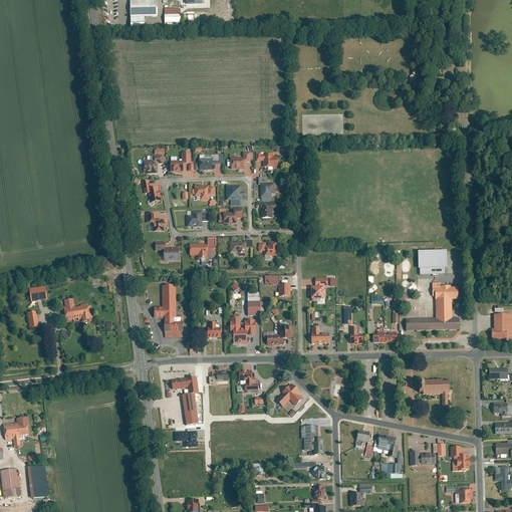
[(128,0),(128,16),(155,16),(155,0),(128,0)]
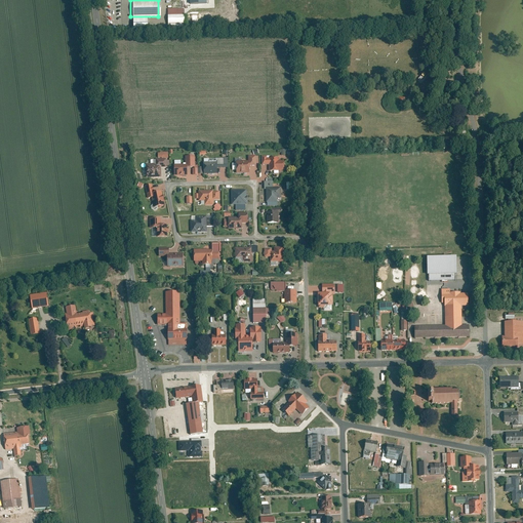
[(182,7),(165,7),(165,29),(183,29),(182,7)]
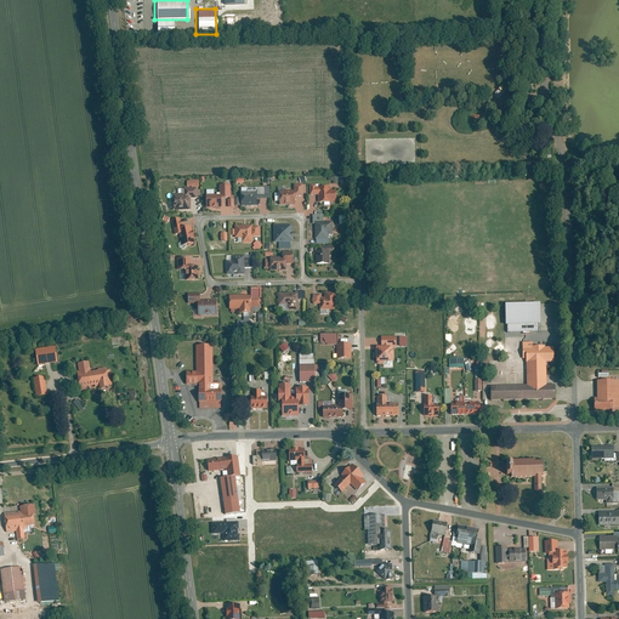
[(493,79),(489,84),(499,91),(503,87),(493,79)]
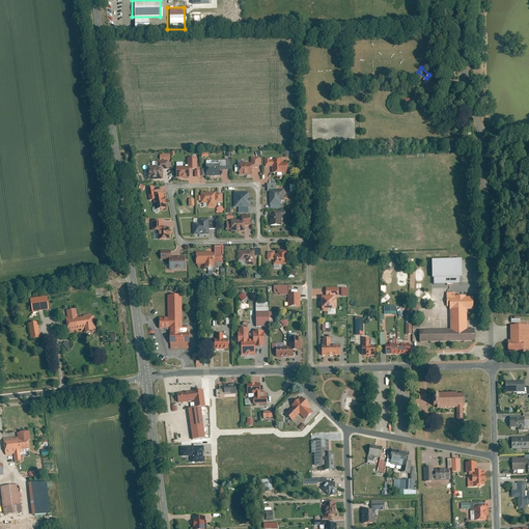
[(185,165),(173,165),(173,177),(187,176),(187,168),(194,168),(194,157),(185,157),(185,165)]
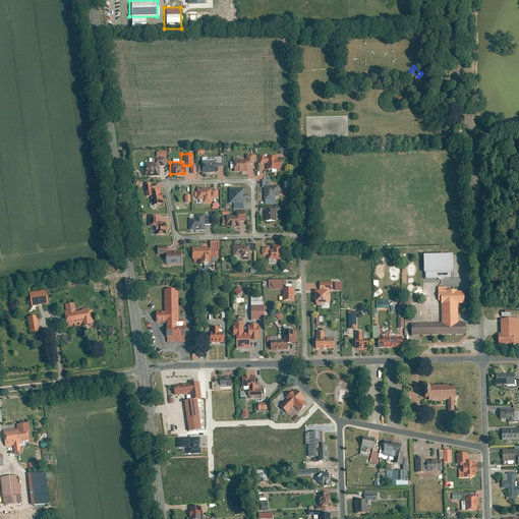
[(244,159),(231,159),(232,171),(245,171),(245,164),(252,164),(251,154),(243,154),(244,159)]
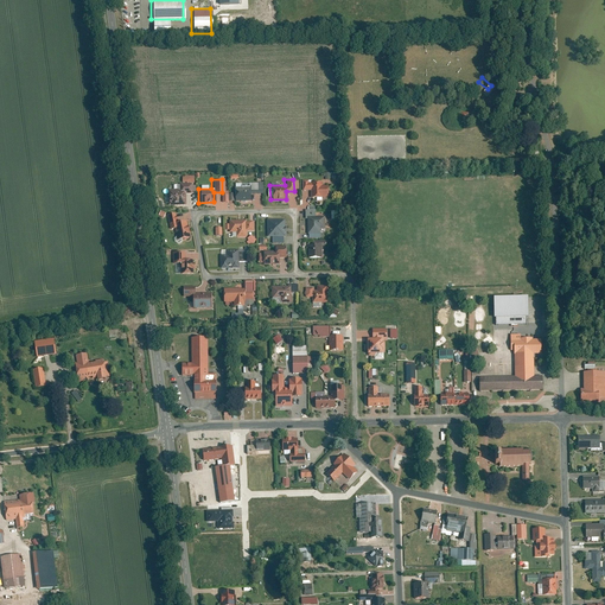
[(319,185),(319,182),(309,182),(309,183),(305,183),(305,179),(299,179),(299,190),(309,189),(309,197),(326,197),(326,185),(319,185)]
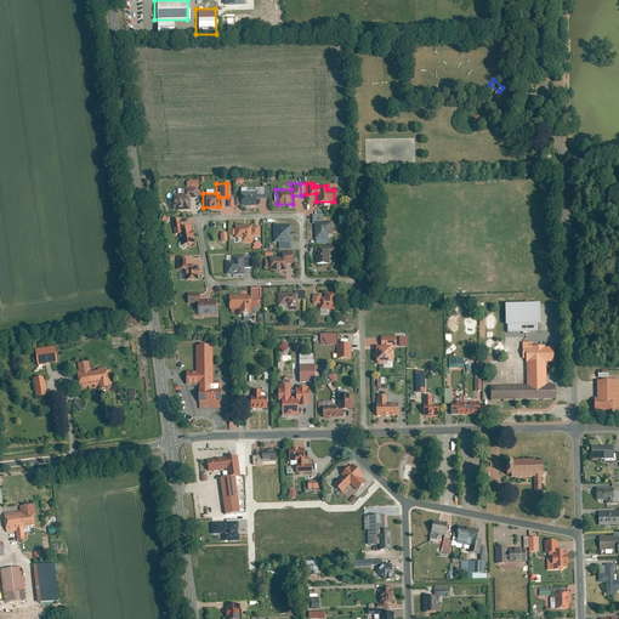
[(267,186),(238,186),(238,205),(254,205),(254,198),(267,198),(267,186)]
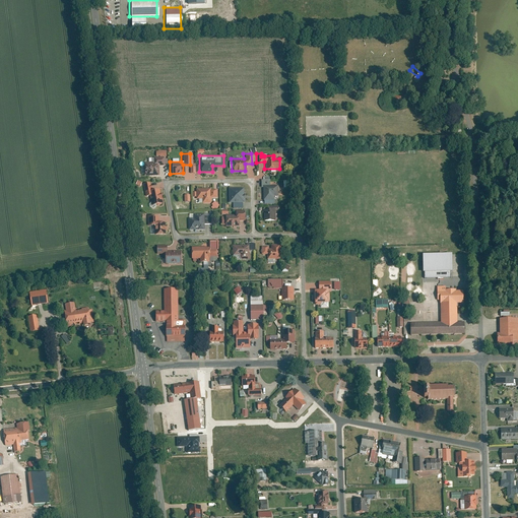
[(142,175),(157,175),(157,165),(162,165),(162,156),(151,156),(151,160),(141,162),(142,175)]
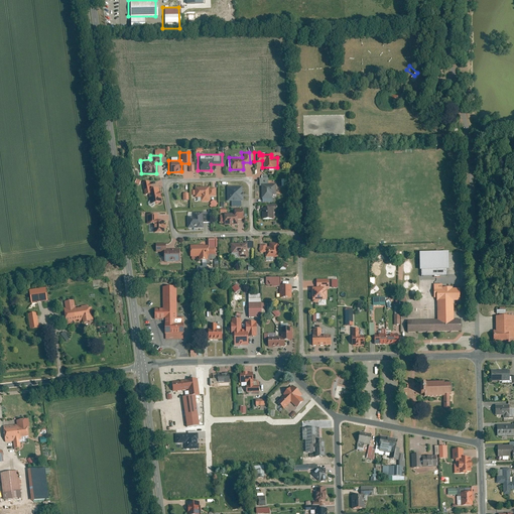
[(159,202),(156,186),(148,188),(147,180),(140,181),(143,195),(146,194),(148,204),(159,202)]
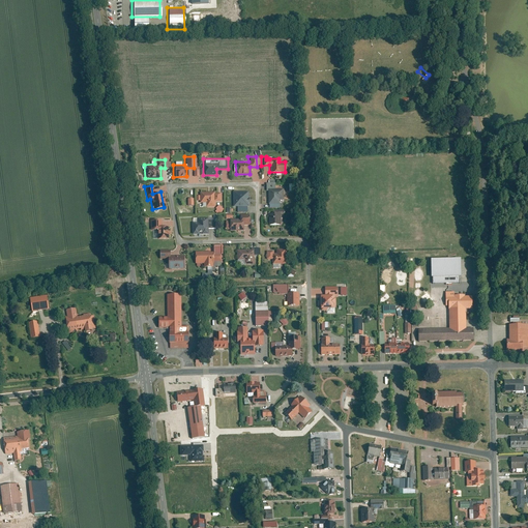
[(282,199),(282,187),(266,188),(266,203),(277,203),(277,199),(282,199)]
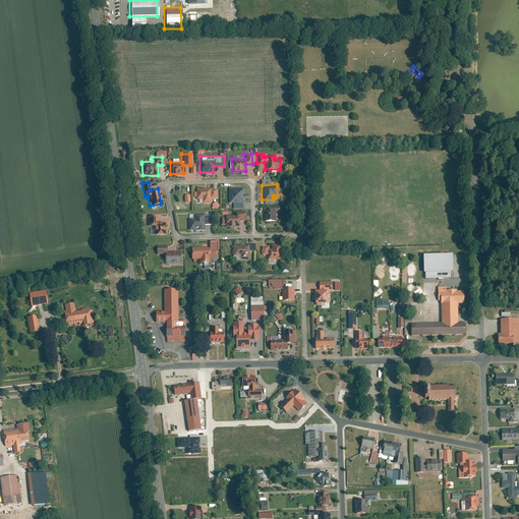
[(210,187),(193,188),(194,198),(200,198),(200,203),(210,203),(209,197),(216,197),(215,189),(210,189),(210,187)]
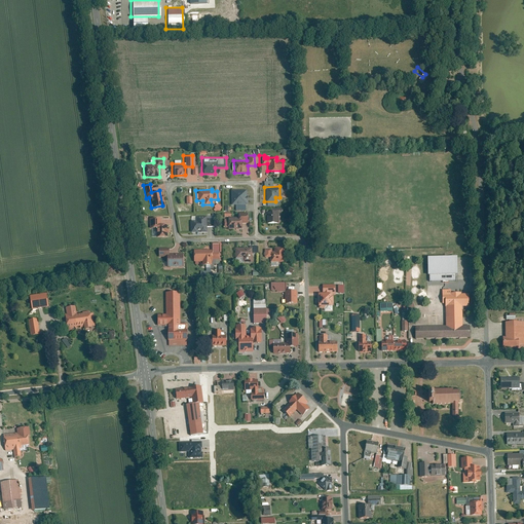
[(245,189),(229,189),(229,204),(245,204),(245,189)]
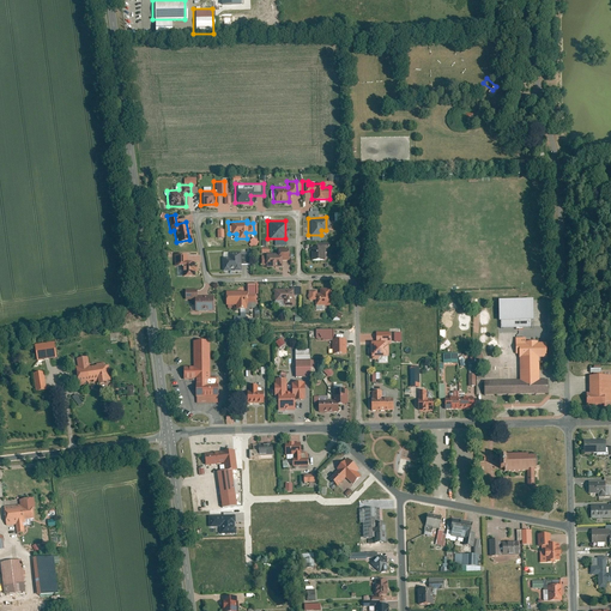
[(250,247),(256,241),(252,235),(247,240),(248,241),(246,243),(250,247)]
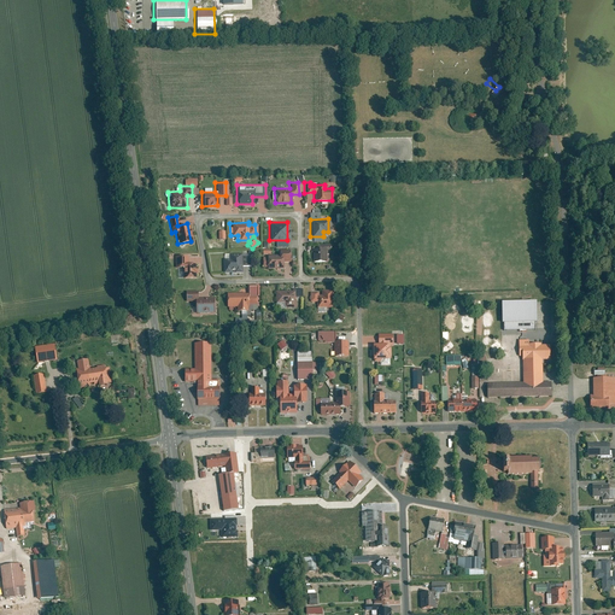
[(310,261),(324,261),(324,247),(310,249),(310,261)]
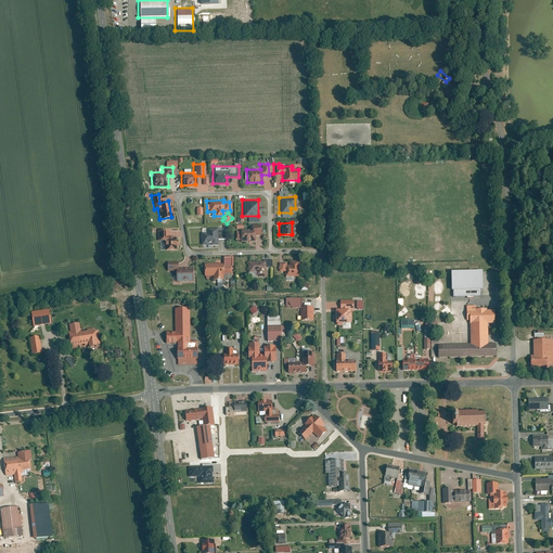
[(249,229),(239,229),(239,242),(253,241),(253,235),(259,235),(259,223),(249,224),(249,229)]
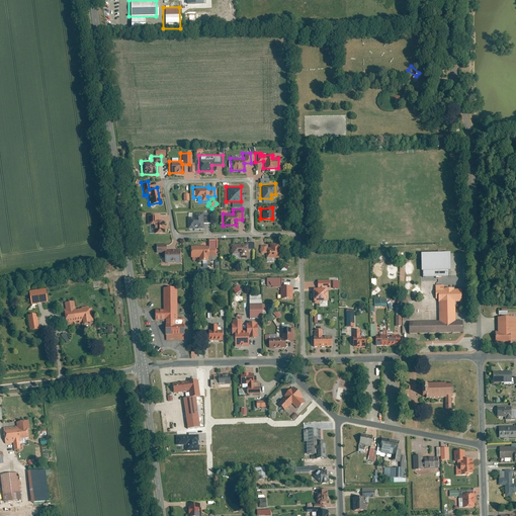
[(201,229),(201,212),(189,212),(189,217),(185,217),(185,229),(192,229),(192,228),(194,228),(194,229),(201,229)]
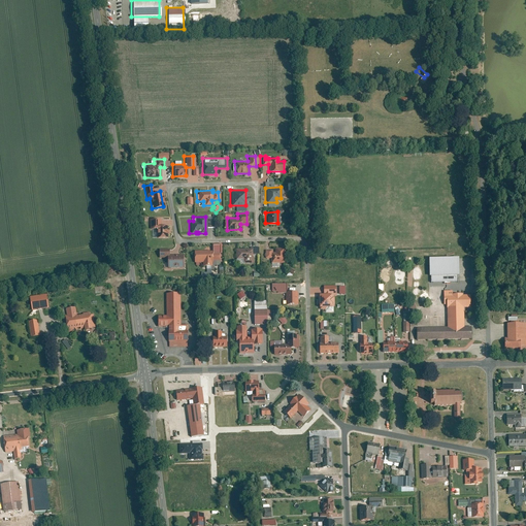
[(165,237),(165,225),(159,225),(159,218),(149,218),(149,228),(155,228),(155,237),(165,237)]
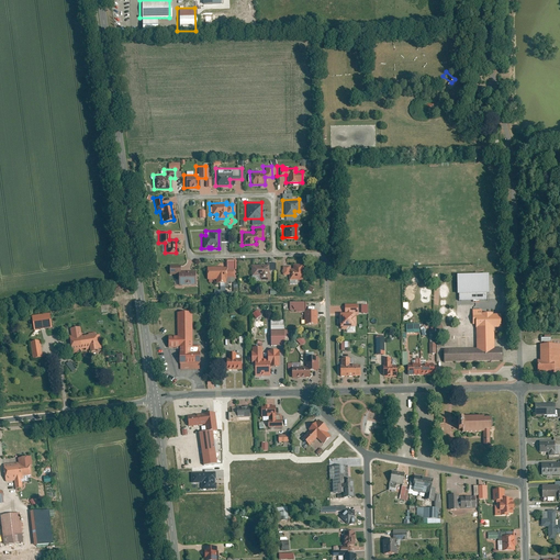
[(235,277),(235,268),(236,268),(236,258),(226,258),(226,265),(206,265),(208,278),(216,277),(216,282),(226,282),(226,277),(233,277),(235,277)]
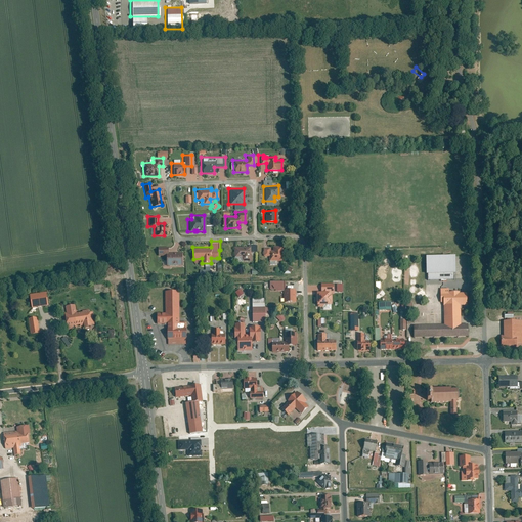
[(270,249),(270,247),(263,247),(263,255),(269,254),(269,260),(273,260),(284,259),(284,245),(272,245),(272,249),(270,249)]
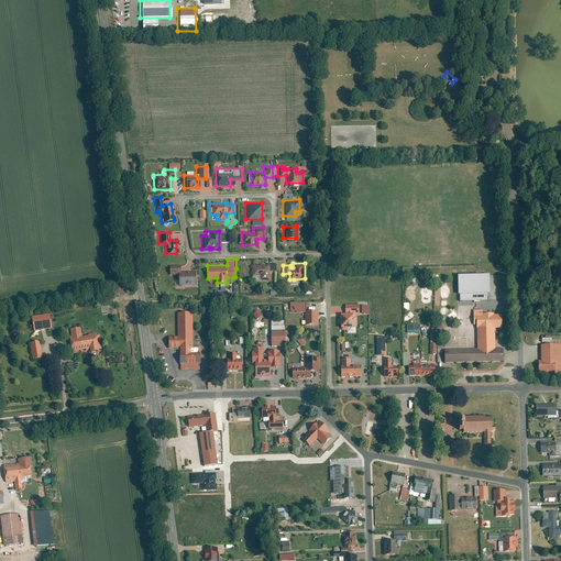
[(194,285),(194,271),(178,271),(178,264),(167,265),(167,274),(176,274),(176,286),(194,285)]
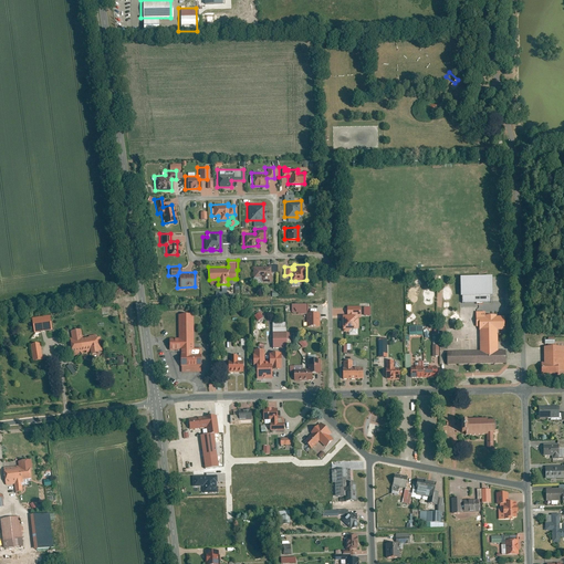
[(253,277),(261,277),(261,280),(271,280),(271,265),(270,265),(261,265),(253,265),(253,277)]
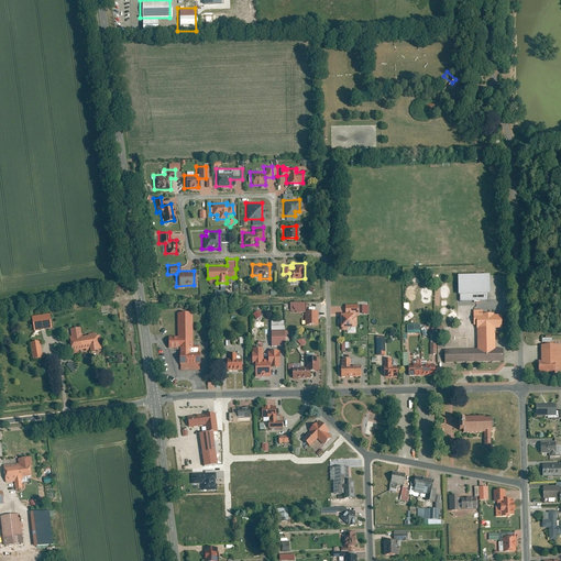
[(459,274),(460,293),(460,299),(488,298),(488,293),(491,293),(491,273),(459,274)]
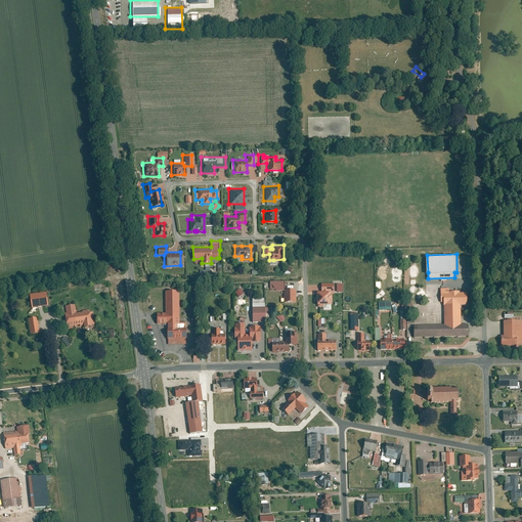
[(331,305),(331,303),(331,291),(334,291),(334,281),(321,281),(321,290),(315,290),(315,299),(317,299),(317,305),(331,305)]
